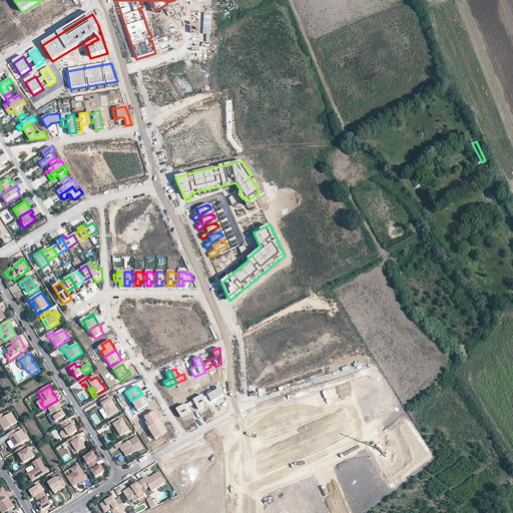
[(222,395),(222,387),(216,387),(216,390),(212,392),(211,390),(206,392),(207,394),(203,397),(206,401),(207,403),(211,401),(211,400),(213,399),(215,398),(215,399),(222,395)]
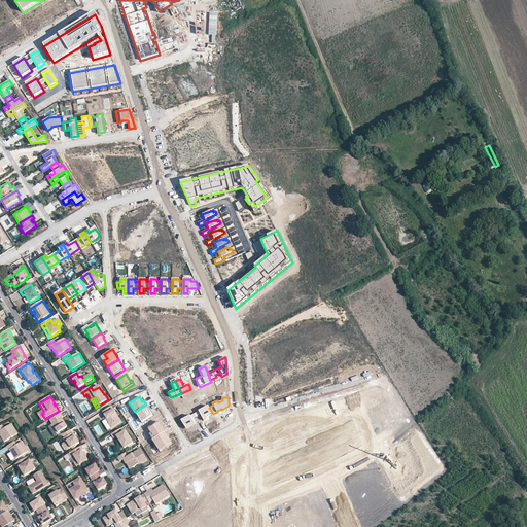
[(149,408),(146,405),(135,412),(137,416),(139,414),(143,420),(153,414),(149,409),(148,410),(148,409),(149,408)]
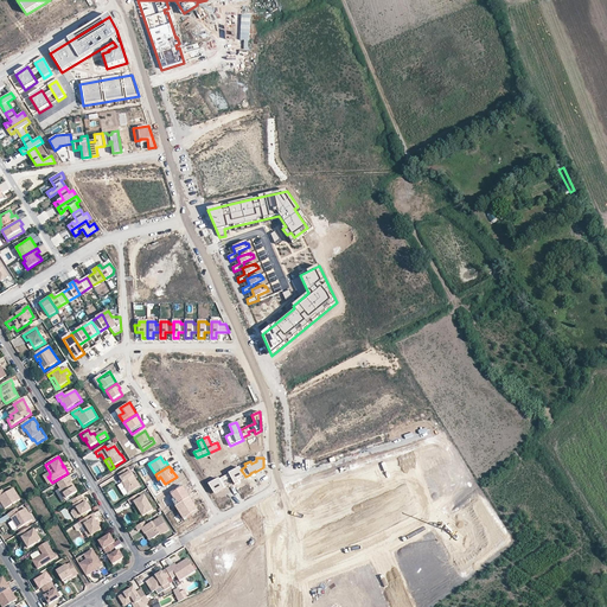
[(240,467),(224,475),(225,479),(231,477),(235,483),(237,481),(238,480),(237,478),(244,474),(241,470),(240,467)]
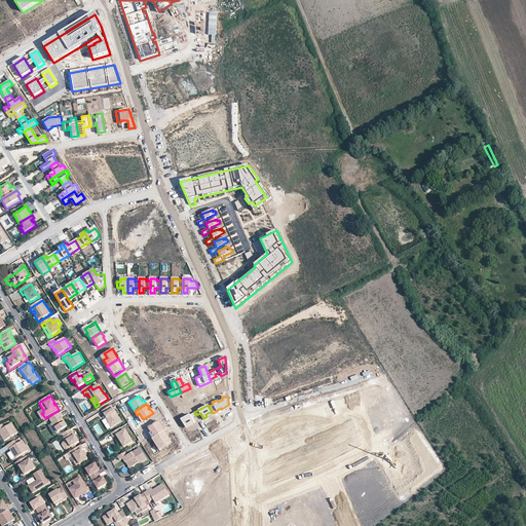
[(121,422),(111,407),(103,412),(105,415),(107,419),(109,422),(109,424),(111,428),(121,422)]
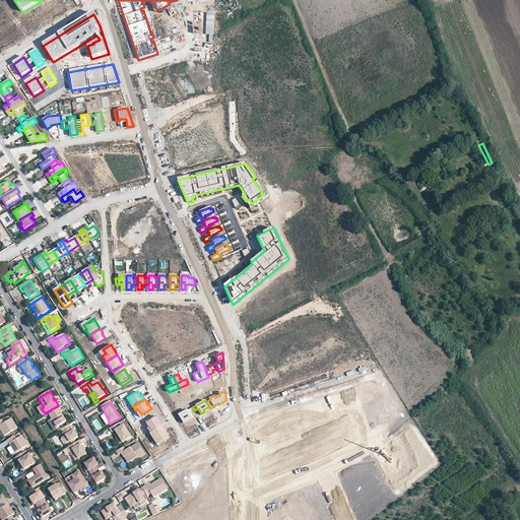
[(179,414),(184,423),(189,420),(192,418),(189,412),(193,410),(192,407),(179,414)]
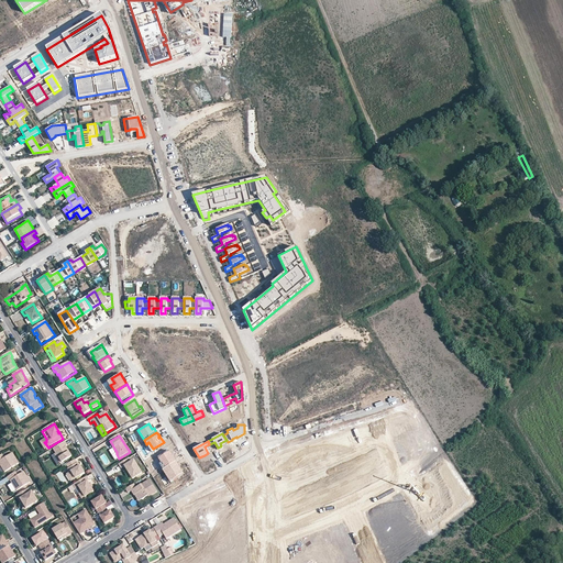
[(68,446),(65,442),(53,450),(56,454),(55,455),(61,464),(73,457),(66,448),(68,446)]
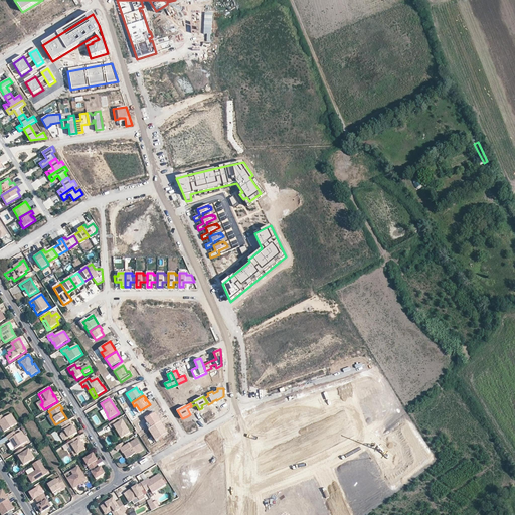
[(150,427),(160,421),(154,411),(144,417),(150,427)]
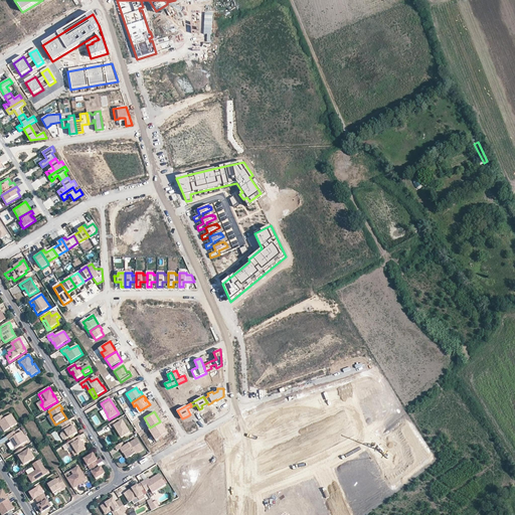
[(17,424),(11,415),(4,419),(2,416),(0,417),(0,425),(4,433),(17,424)]
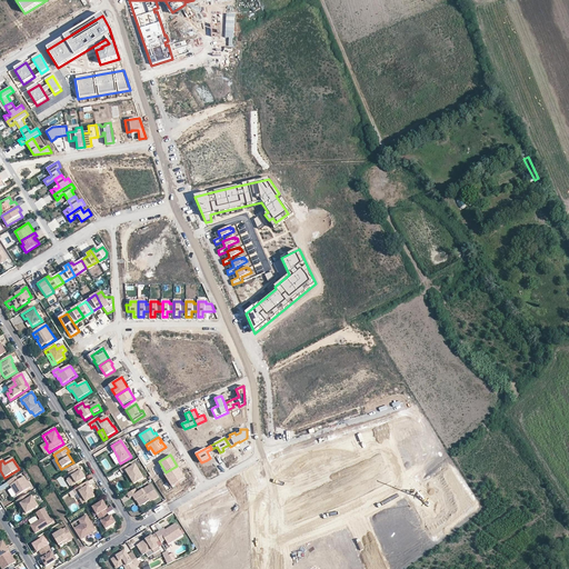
[(136,467),(132,469),(130,465),(120,470),(123,475),(127,472),(135,485),(143,479),(136,467)]
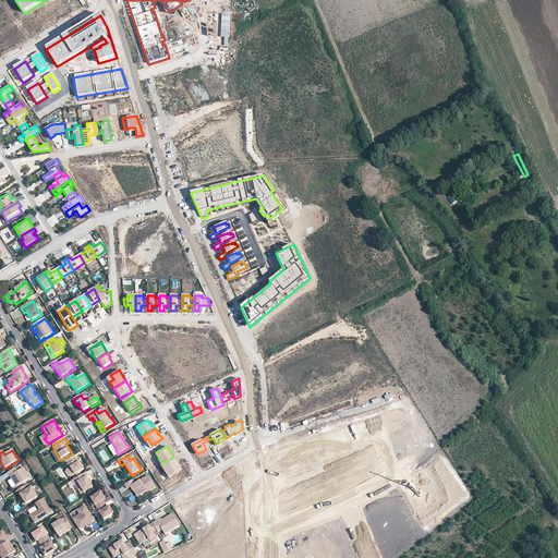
[(77,459),(76,460),(74,457),(67,461),(69,465),(68,465),(70,469),(69,470),(69,471),(72,476),(73,476),(84,470),(80,463),(77,464),(76,462),(79,461),(77,459)]
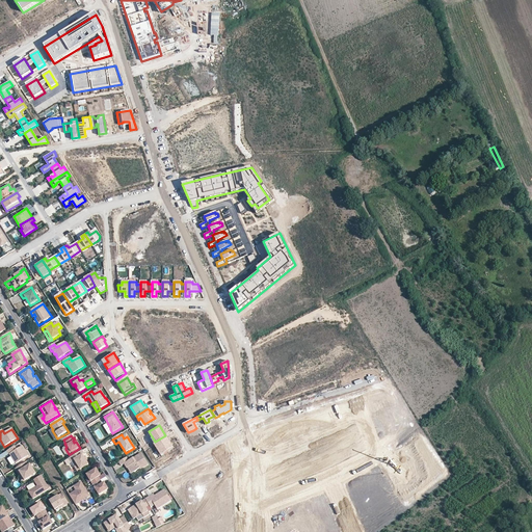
[(173,447),(165,435),(155,442),(162,453),(173,447)]
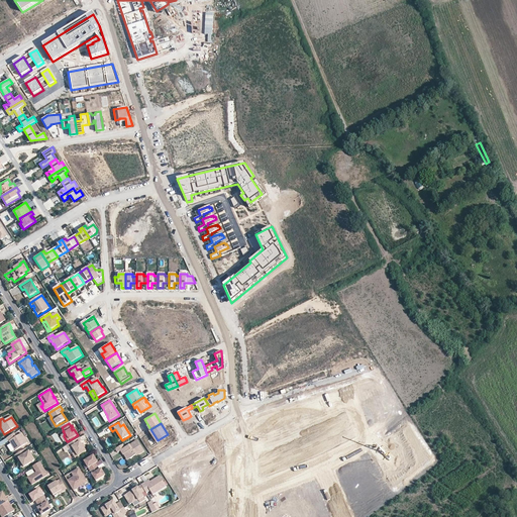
[(28,443),(22,434),(16,437),(14,434),(6,439),(9,442),(10,442),(15,451),(28,443)]
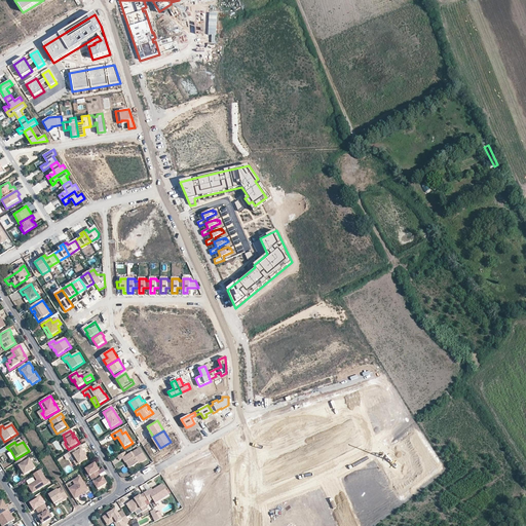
[(88,460),(82,450),(83,450),(81,446),(68,454),(70,458),(74,456),(77,461),(74,462),(77,467),(88,460)]
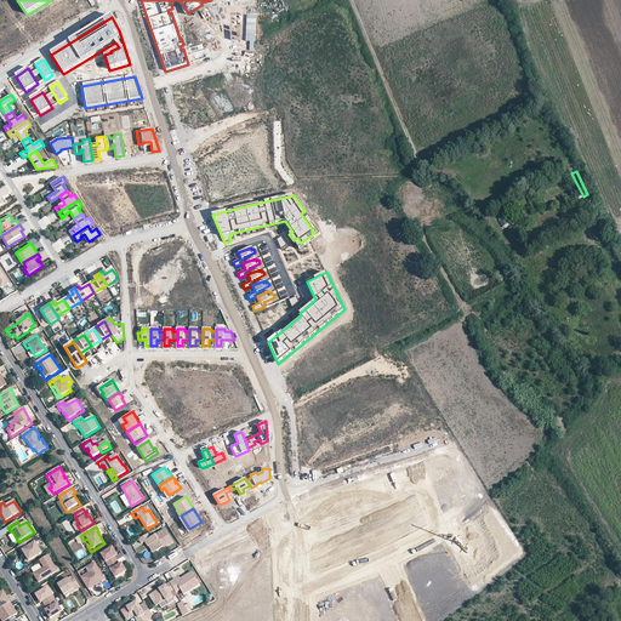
[(148,535),(140,541),(142,545),(146,543),(148,548),(152,546),(157,553),(164,548),(164,550),(174,543),(165,530),(151,539),(148,535)]
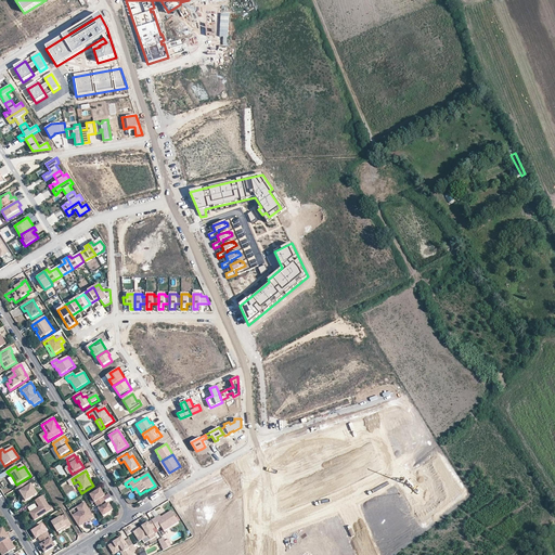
[(29,487),(27,482),(15,490),(18,494),(20,493),(26,502),(38,495),(31,486),(29,487)]
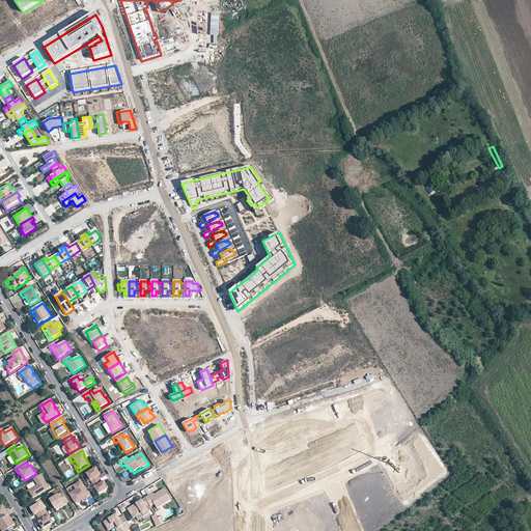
[(108,488),(106,484),(105,484),(103,482),(102,482),(98,476),(100,475),(98,473),(99,472),(96,468),(86,474),(88,477),(90,480),(92,484),(95,488),(99,494),(108,488)]
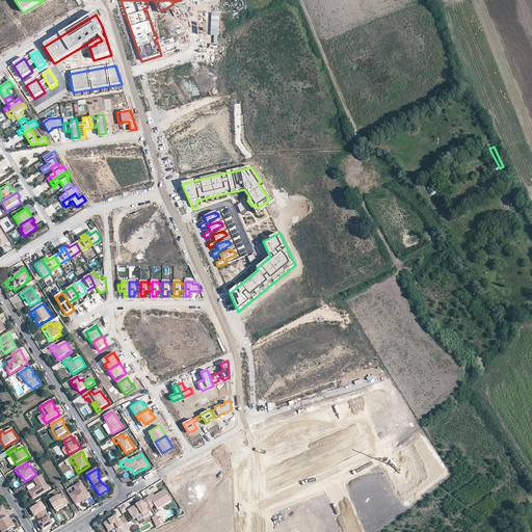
[(49,489),(42,477),(34,481),(37,487),(38,488),(37,489),(36,488),(29,493),(33,500),(49,489)]
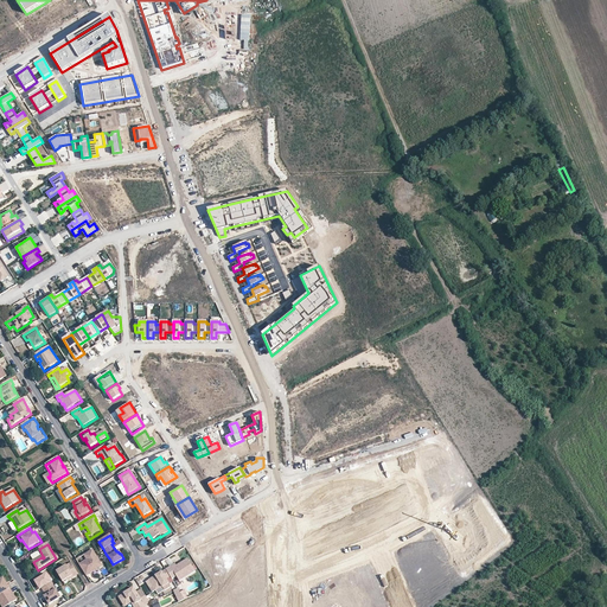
[(102,568),(93,551),(84,556),(87,561),(80,566),(84,573),(87,577),(94,573),(95,569),(97,568),(100,569),(102,568)]
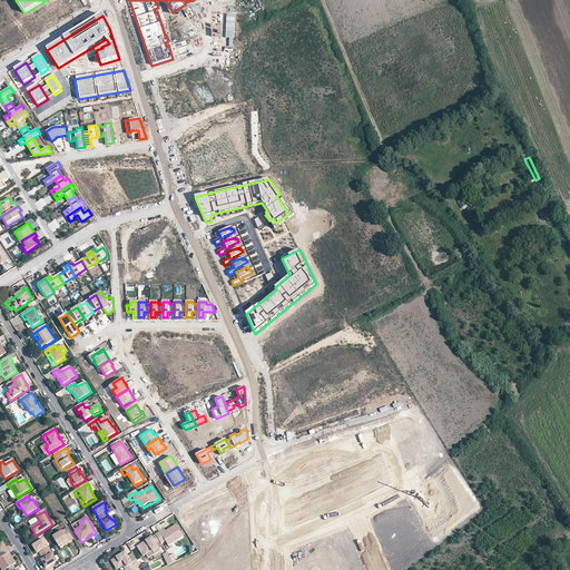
[(165,530),(156,536),(160,542),(161,544),(165,543),(163,540),(164,539),(169,547),(184,538),(177,527),(166,532),(165,530)]
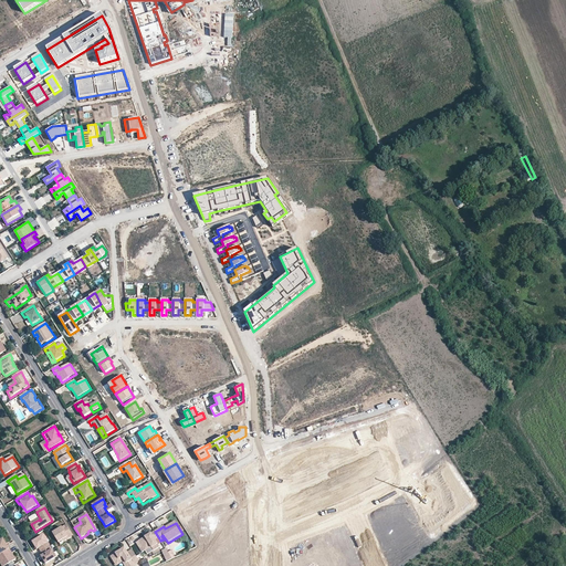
[(73,536),(66,525),(53,534),(59,544),(67,537),(69,540),(71,538),(73,536)]
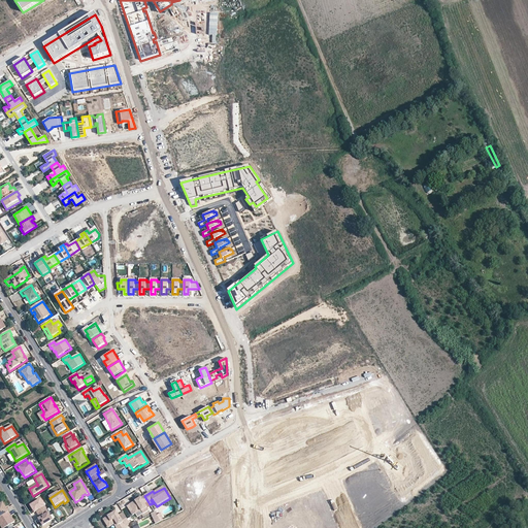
[(149,502),(144,496),(137,501),(138,502),(136,503),(136,502),(130,505),(136,515),(139,513),(142,513),(147,508),(145,504),(149,502)]
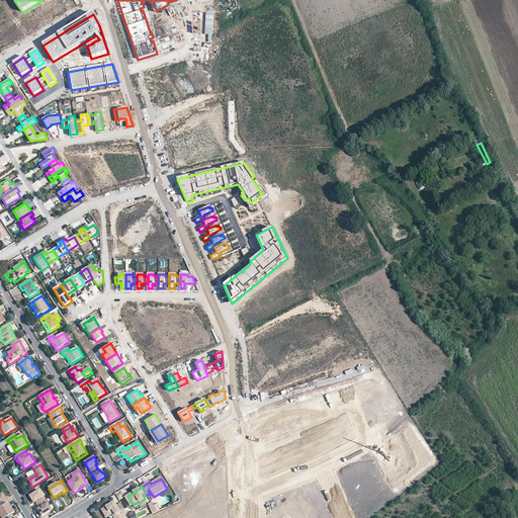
[(46,502),(39,491),(30,497),(32,501),(33,500),(35,503),(37,506),(39,509),(40,512),(39,513),(41,517),(52,511),(46,502)]
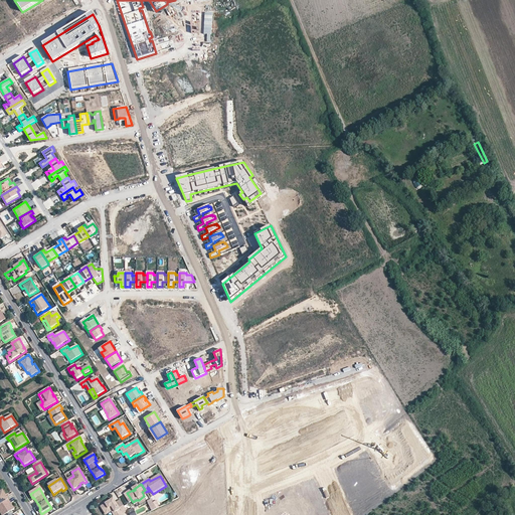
[(5,494),(3,491),(0,492),(0,505),(8,500),(6,497),(5,497),(3,495),(5,494)]
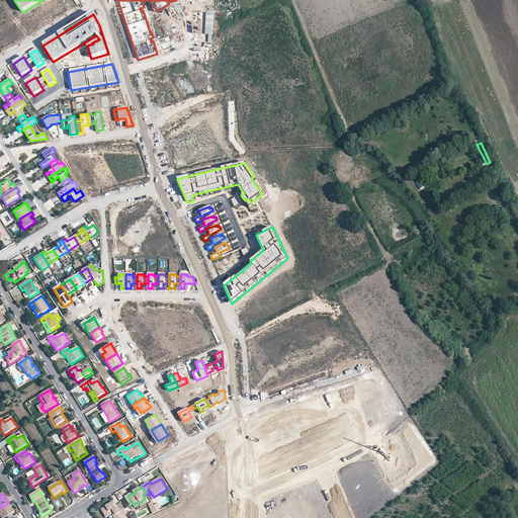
[(157,511),(153,505),(151,502),(148,504),(153,513),(157,511)]
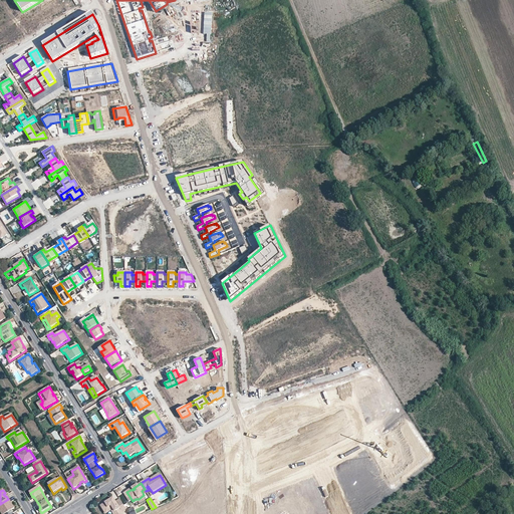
[(4,513),(14,508),(8,499),(0,504),(0,511),(1,513),(4,513)]
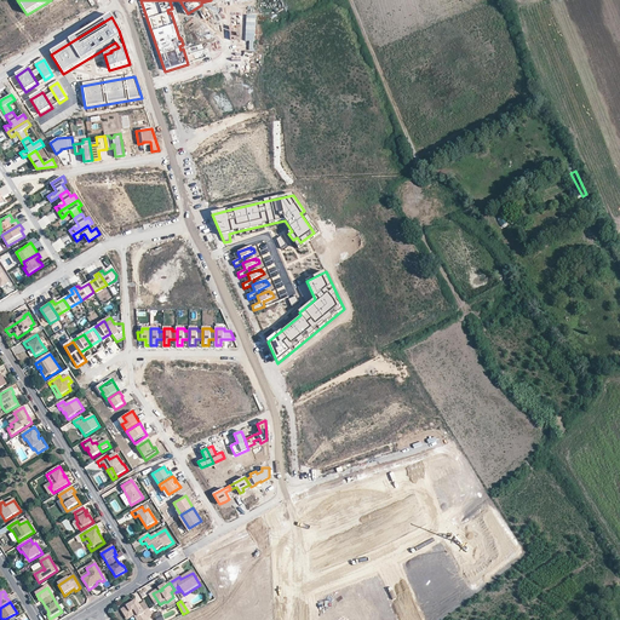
[(148,619),(154,616),(145,603),(139,607),(138,604),(137,606),(136,604),(135,603),(121,612),(125,618),(135,612),(139,619),(148,619)]
